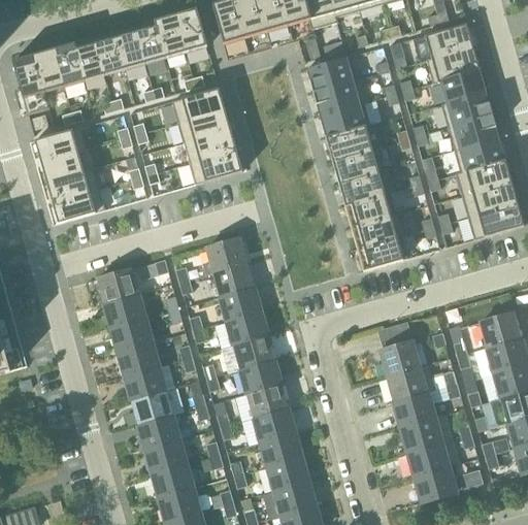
[(228,0),(213,4),(225,43),(246,37),(236,0),(228,0)]
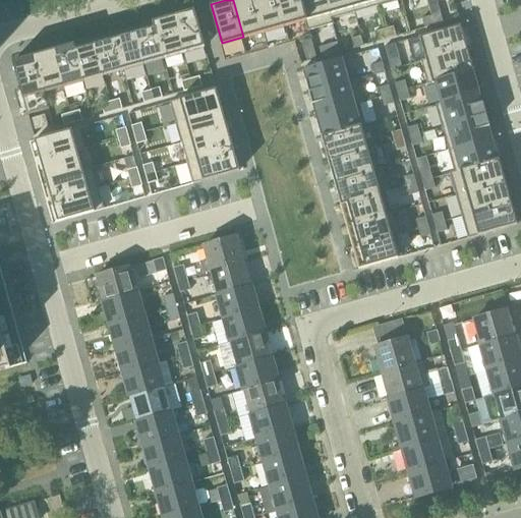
[(233,0),(243,37),(245,37),(264,32),(254,0),(233,0)]
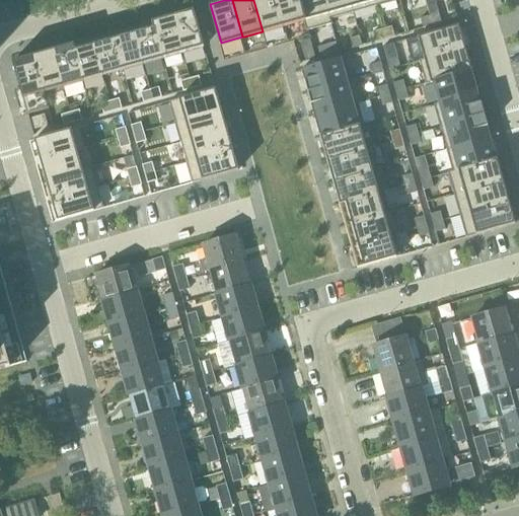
[(253,0),(263,31),(266,30),(284,25),(277,0),(253,0)]
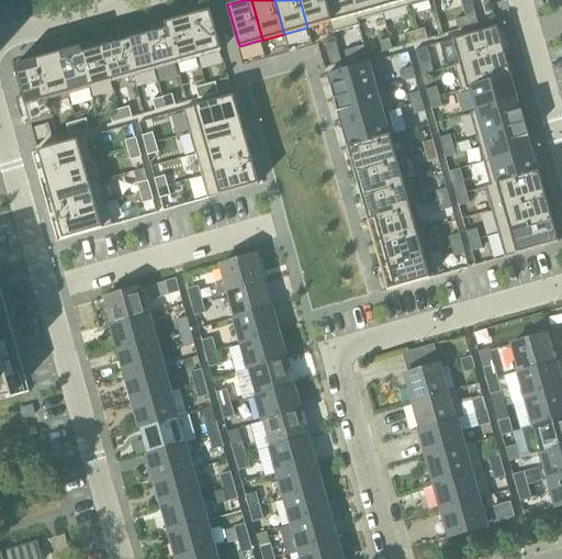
[(300,0),(307,28),(314,25),(328,21),(330,21),(324,0),(300,0)]
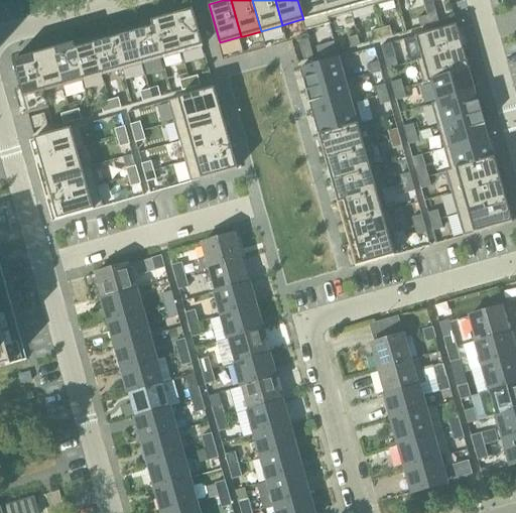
[(297,0),(303,19),(301,19),(304,28),(330,21),(329,16),(328,17),(323,0),(297,0)]
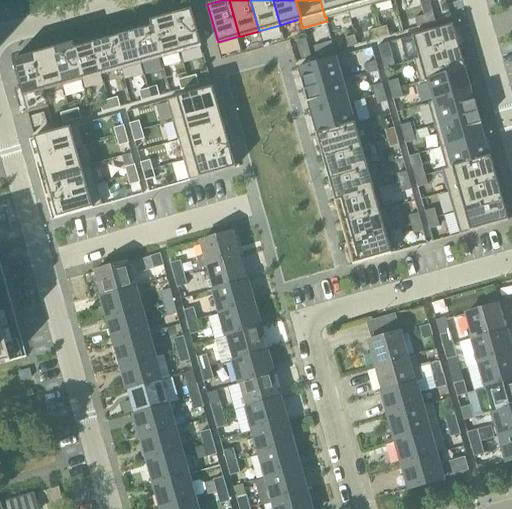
[(320,0),(325,17),(326,16),(348,10),(345,0),(320,0)]
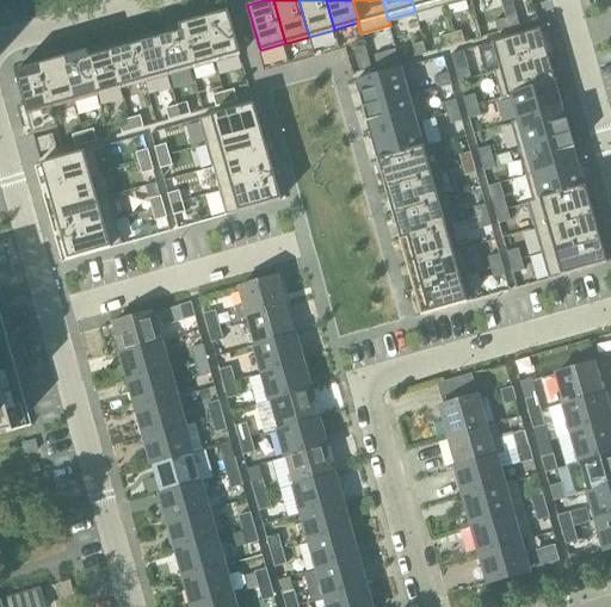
[(412,0),(415,12),(443,4),(442,0),(412,0)]
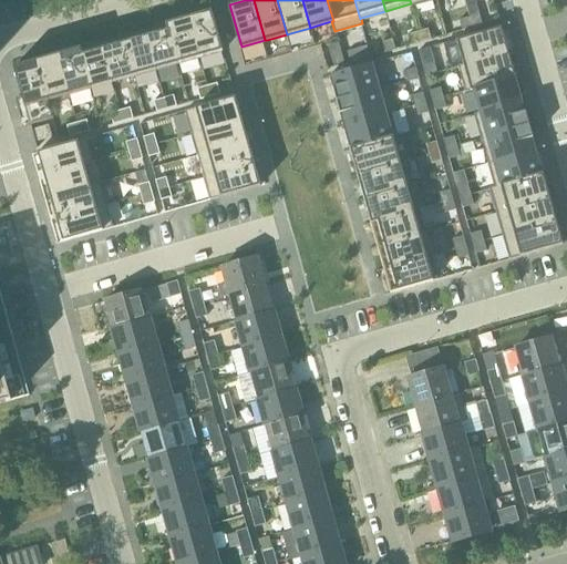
[(210,10),(187,16),(199,57),(222,50),(210,10)]
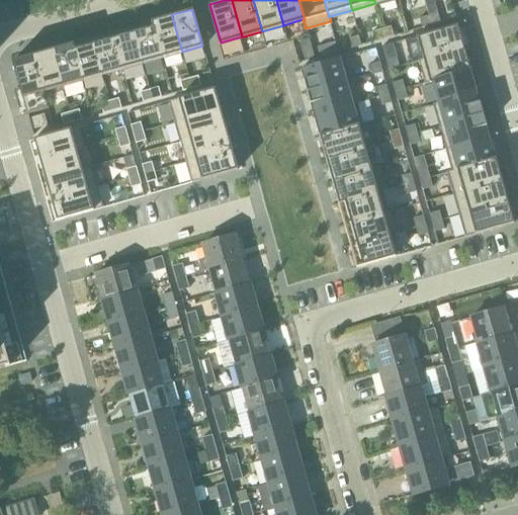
[(438,11),(429,13),(432,23),(441,21),(438,11)]
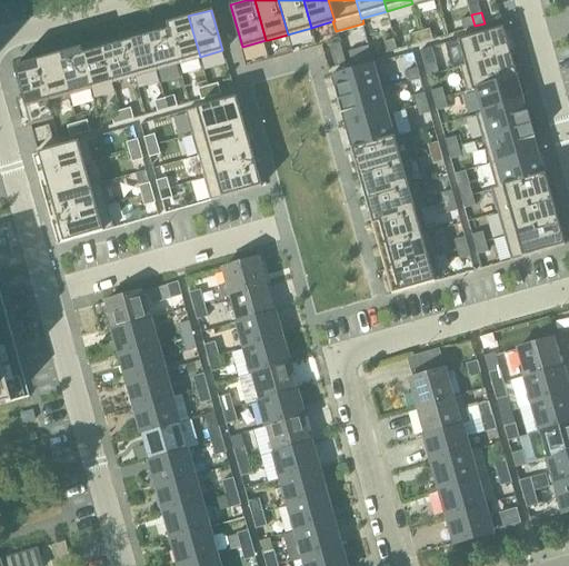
[(471,15),(461,18),(465,29),(475,26),(471,15)]
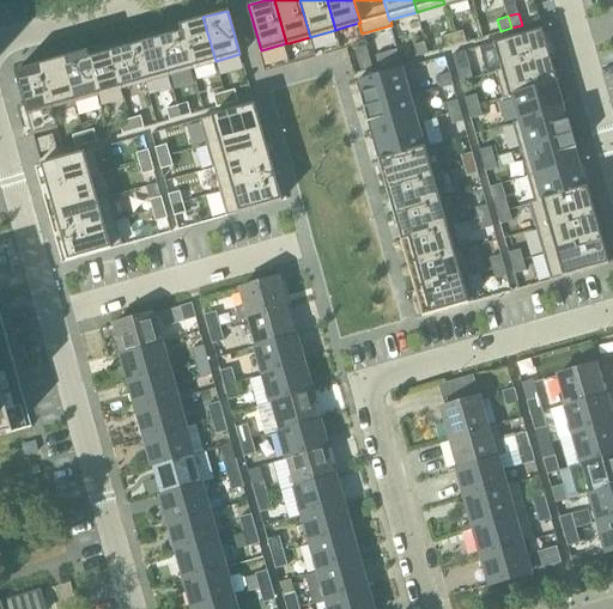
[(202,17),(180,24),(192,67),(216,61),(202,17)]
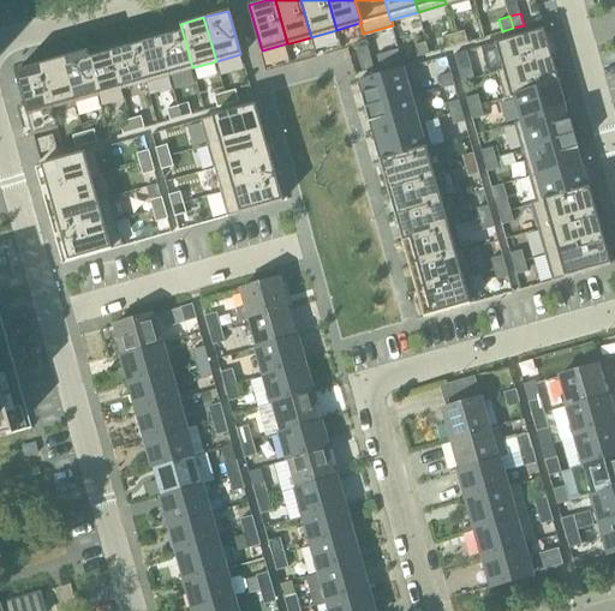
[(180,24),(156,30),(168,75),(192,67),(180,24)]
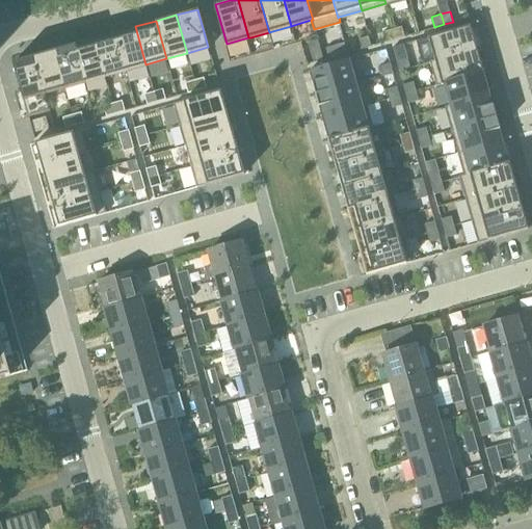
[(427,35),(416,38),(423,62),(429,60),(434,59),(477,47),(470,23),(427,35)]
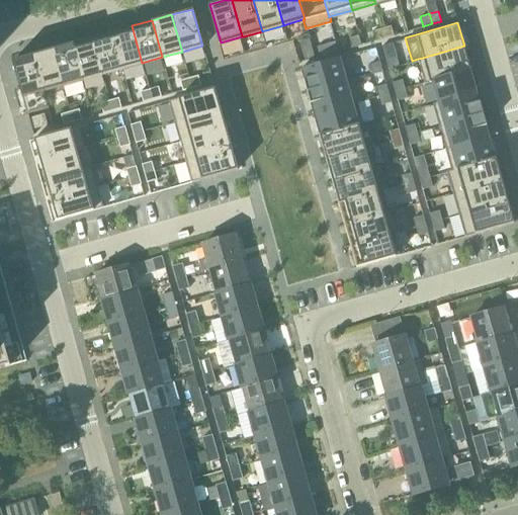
[(392,24),(382,26),(385,36),(395,34),(392,24)]
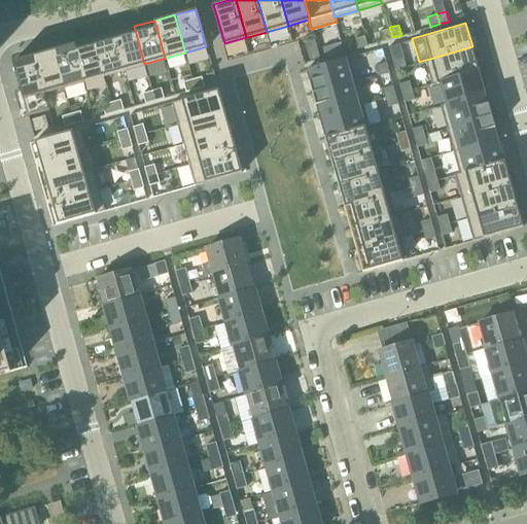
[(134,26),(114,32),(125,69),(144,64),(134,26)]
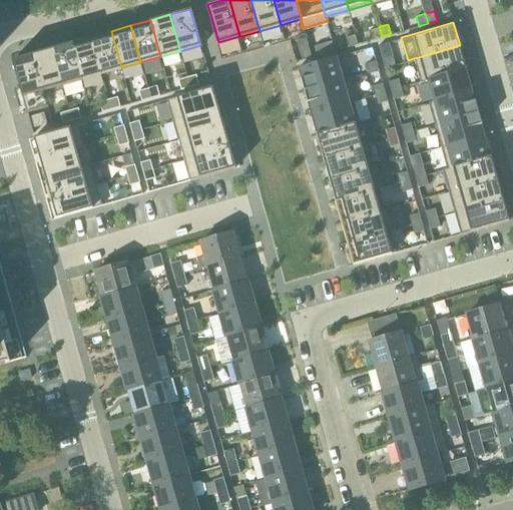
[(379,26),(370,29),(372,39),(382,36),(379,26)]
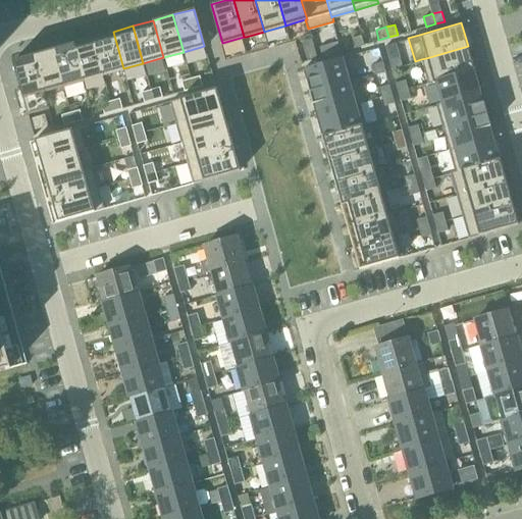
[(113,32),(93,37),(103,73),(123,68),(113,32)]
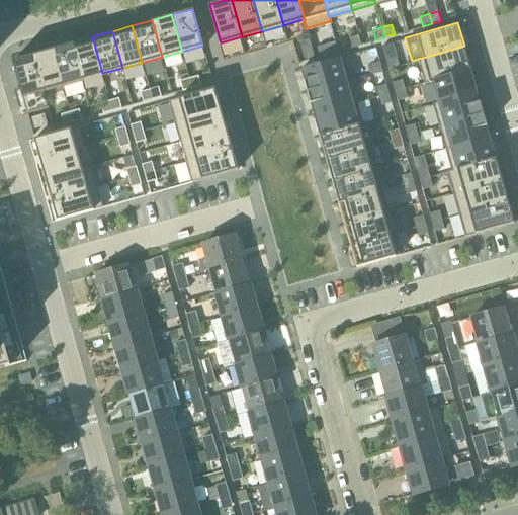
[(359,33),(350,35),(352,46),(362,44),(359,33)]
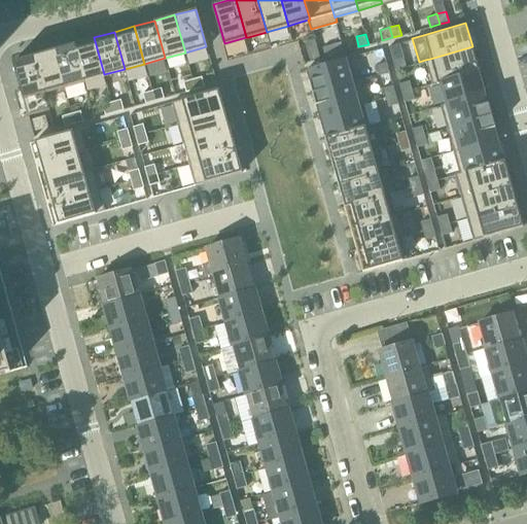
[(94,37),(73,43),(83,80),(104,74),(94,37)]
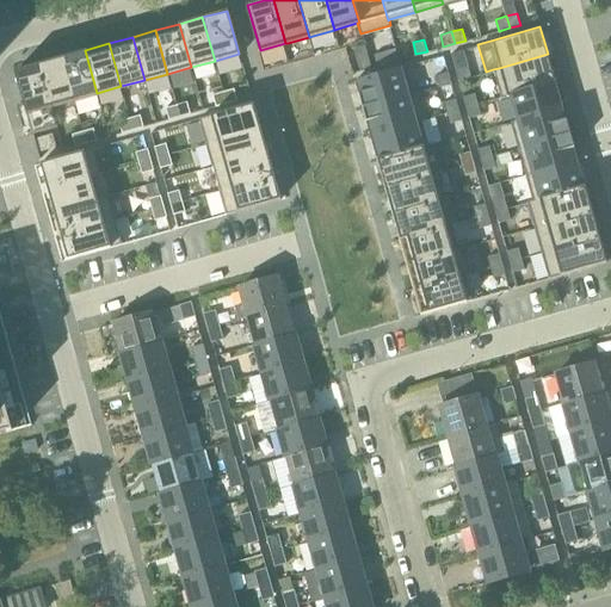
[(365,43),(355,45),(357,57),(369,55),(365,43)]
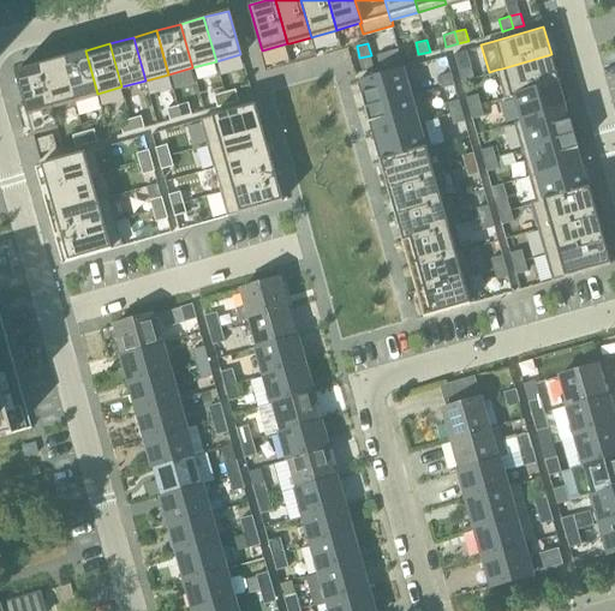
[(399,47),(387,51),(390,63),(401,59),(399,47)]
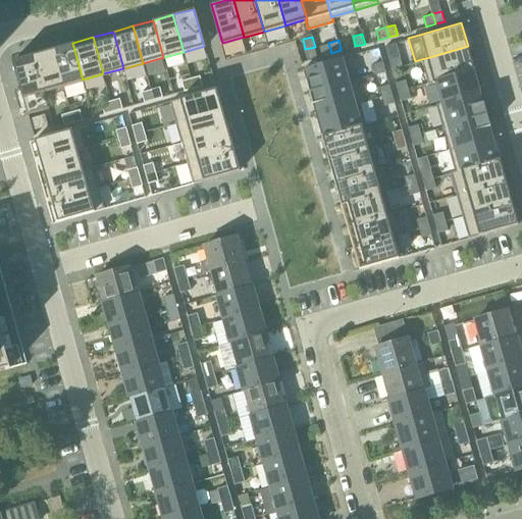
[(72,43),(53,48),(63,86),(83,80),(72,43)]
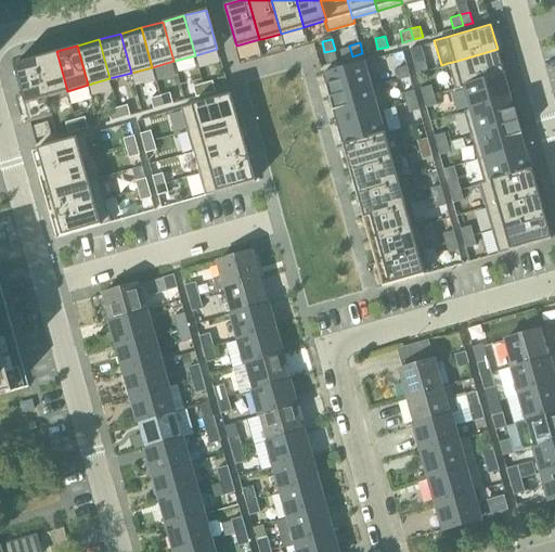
[(349,46),(339,48),(343,59),(352,56),(349,46)]
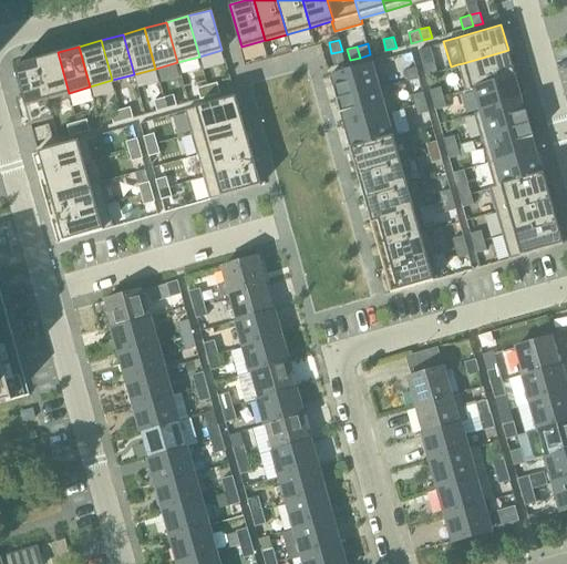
[(463,63),(457,64),(465,89),(472,86),(515,74),(508,50),(463,63)]
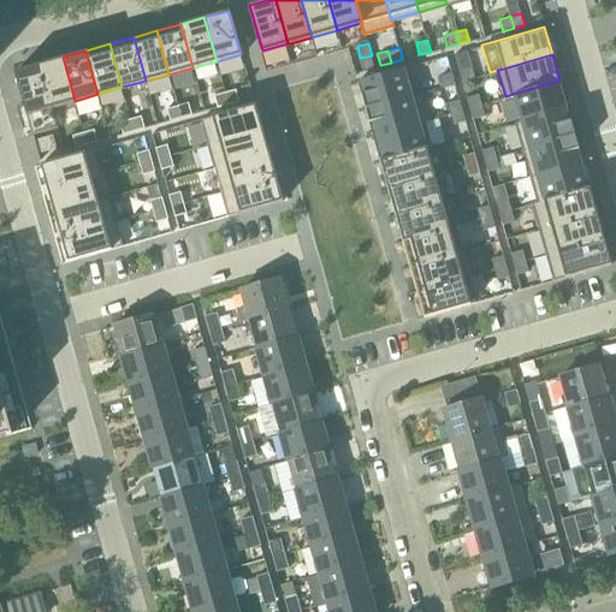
[(372,55),(360,58),(363,70),(374,67),(372,55)]
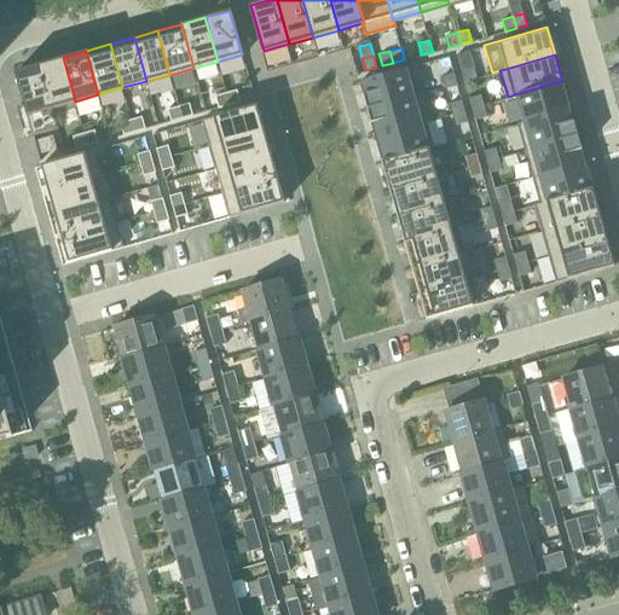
[(63,57),(39,64),(51,108),(53,108),(75,102),(63,57)]
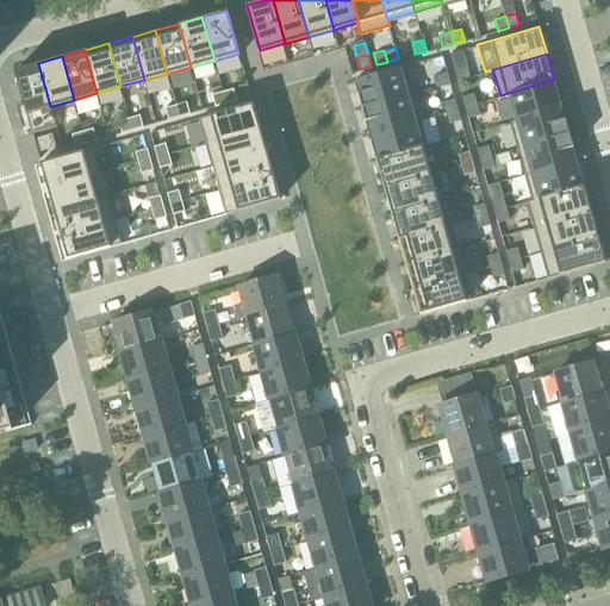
[(38,63),(14,70),(32,132),(57,125),(53,106),(50,106),(38,63)]
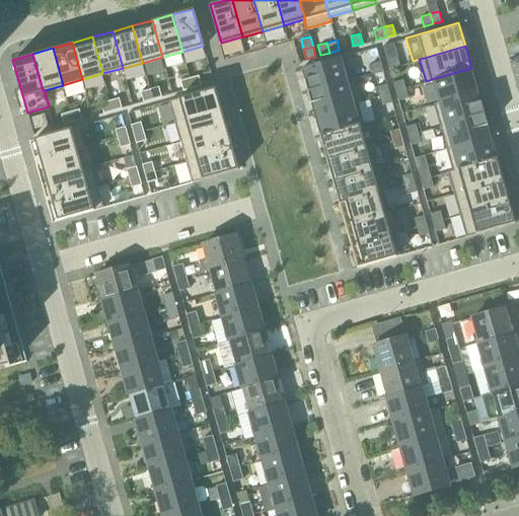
[(345,55),(301,67),(307,90),(351,78),(351,77),(345,55)]
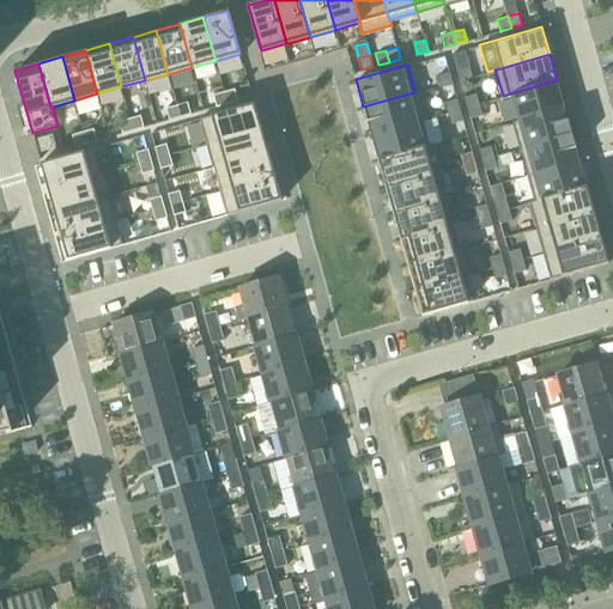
[(469,65),(457,68),(460,79),(469,77),(472,77),(469,65)]
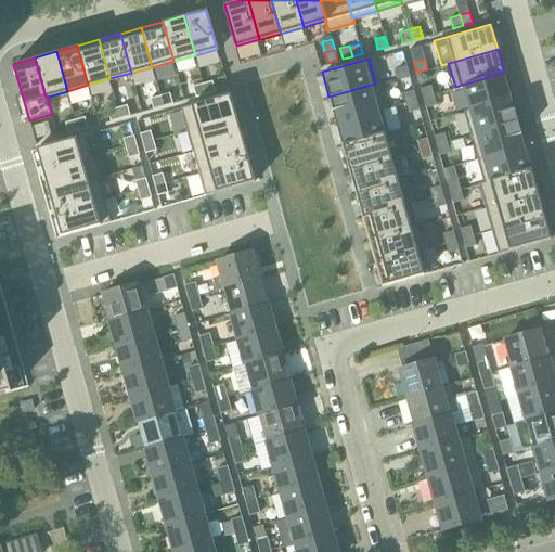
[(399,77),(408,75),(410,74),(408,64),(397,67),(399,77)]
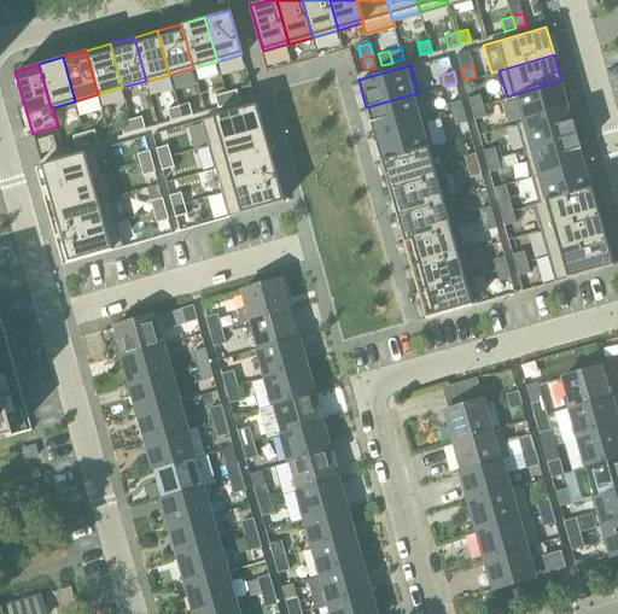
[(561,81),(514,94),(516,95),(522,120),(523,121),(569,107),(561,81)]
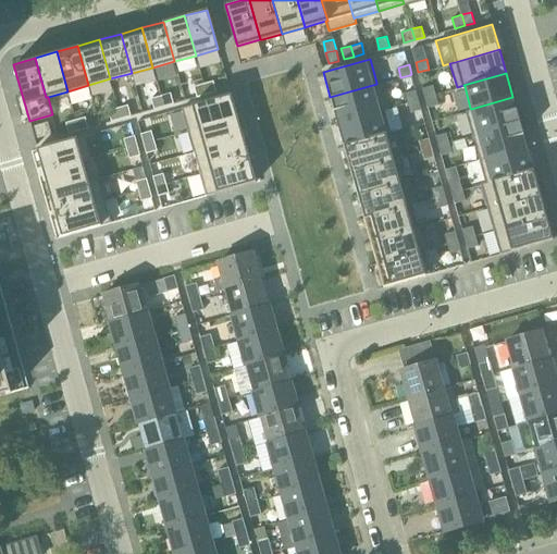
[(213,79),(203,82),(207,93),(217,90),(213,79)]
